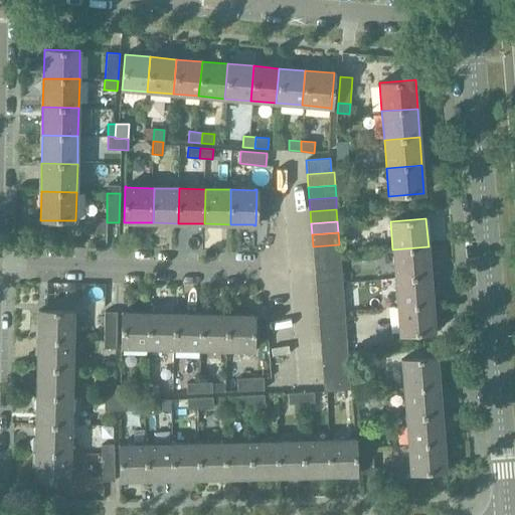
[(313,246),(314,259),(340,256),(339,244),(313,246)]
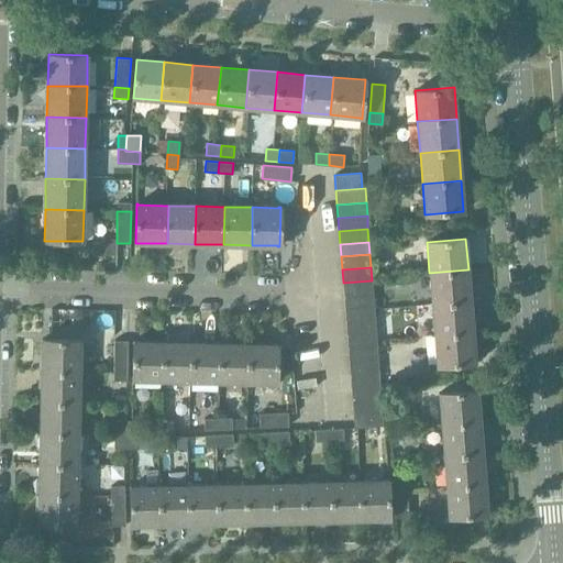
[(429,273),(431,304),(471,301),(468,269),(429,273)]
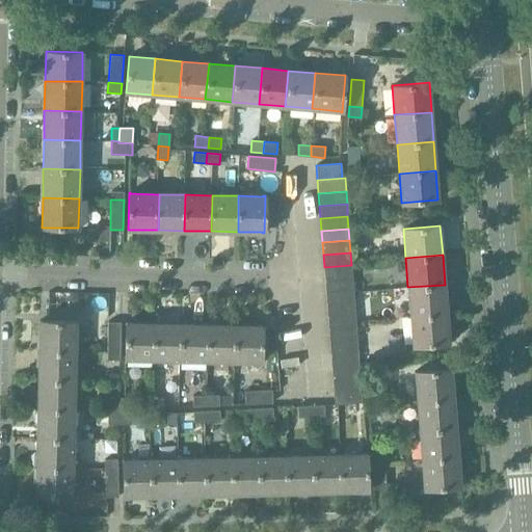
[(324,267),(325,280),(352,277),(351,265),(324,267)]
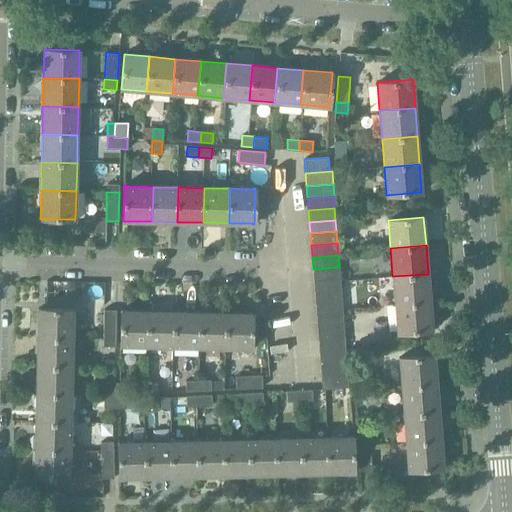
[(313,269),(314,281),(340,279),(339,267),(313,269)]
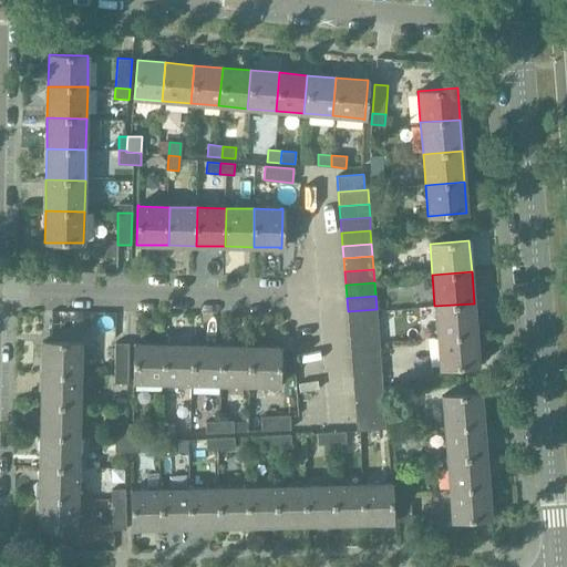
[(434,306),(437,338),(476,334),(474,303),(434,306)]
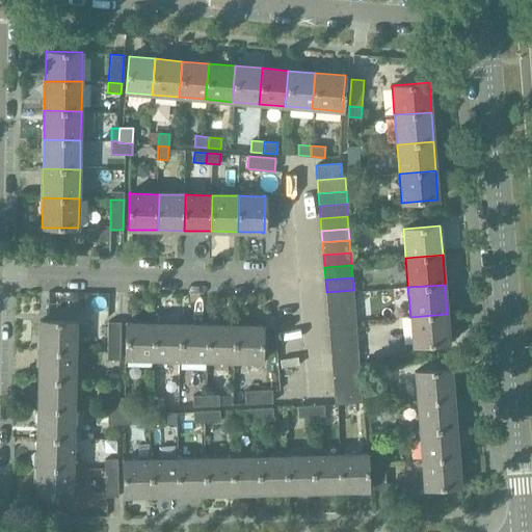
[(326,292),(327,304),(354,302),(353,290),(326,292)]
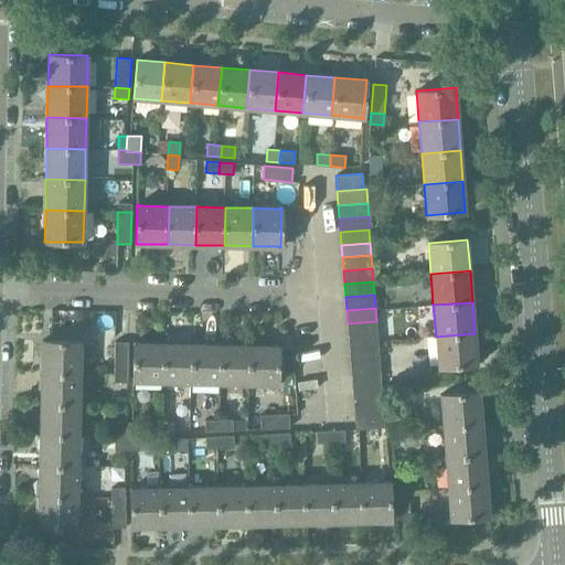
[(348,323),(349,337),(377,334),(376,321),(348,323)]
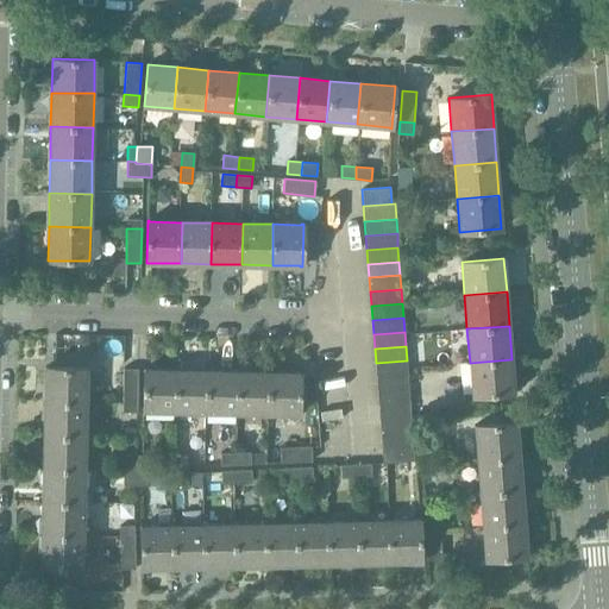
[(512,359),(470,363),(472,396),(514,393),(512,359)]
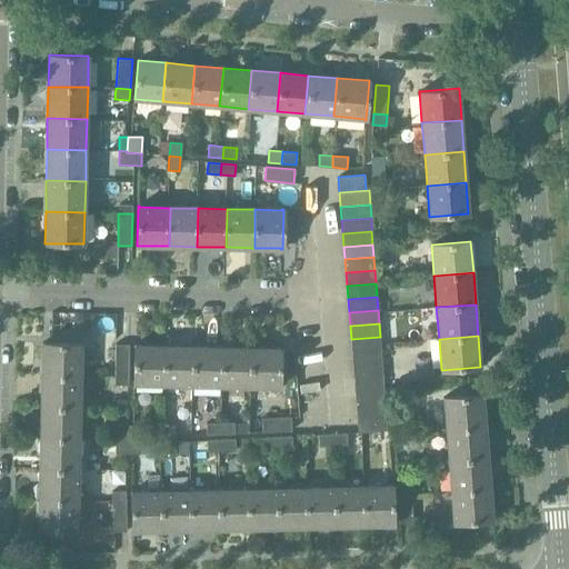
[(351,339),(352,352),(381,350),(380,337),(351,339)]
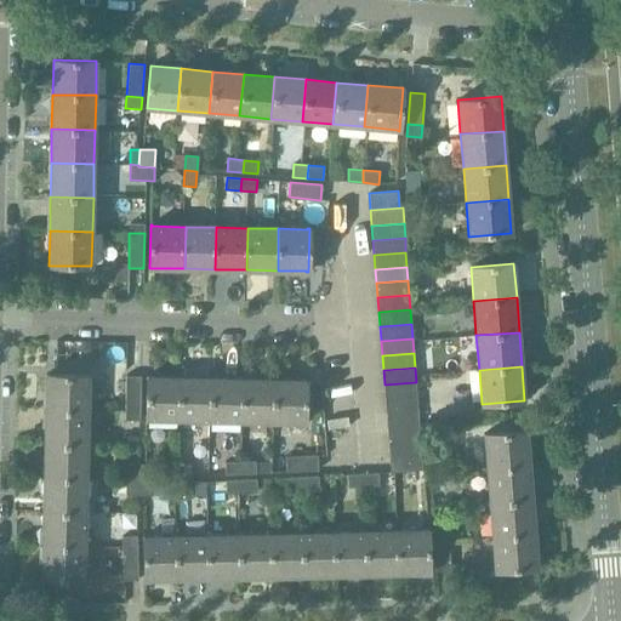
[(46,374),(45,409),(89,409),(89,375),(46,374)]
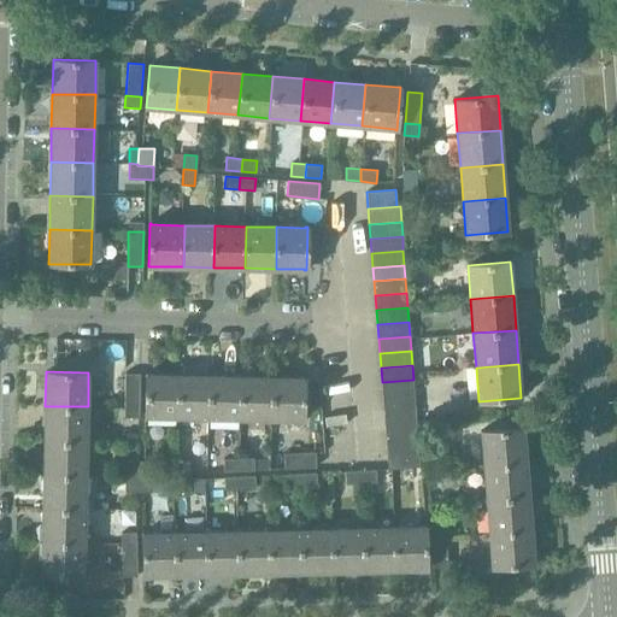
[(125,374),(124,409),(140,409),(140,374),(125,374)]
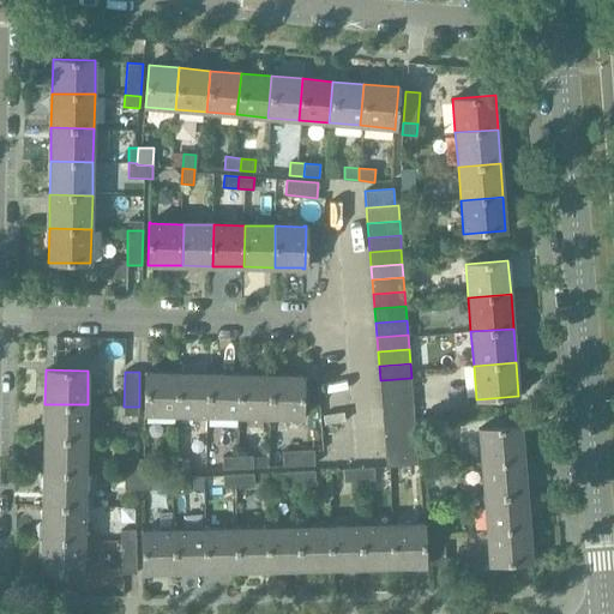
[(146,414),(179,415),(180,373),(148,372),(145,372),(144,414),(146,415),(146,414)]
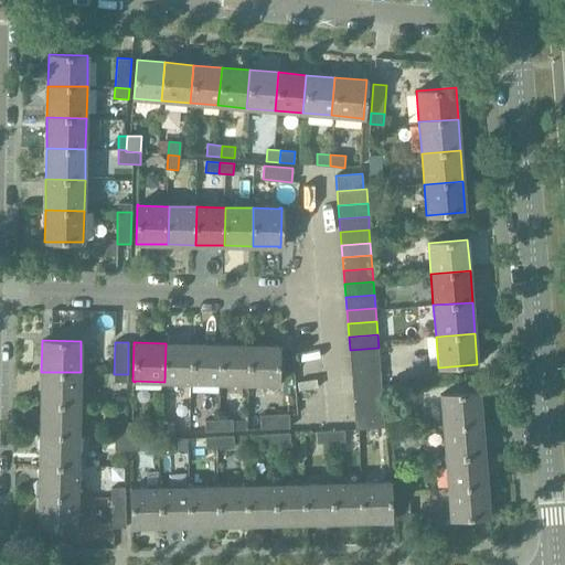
[(164,382),(193,382),(193,344),(166,343),(164,382)]
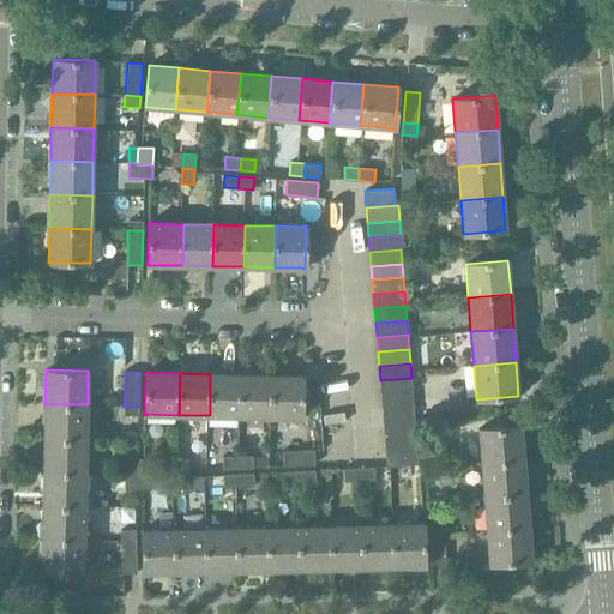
[(210,415),(240,416),(241,374),(210,374),(210,415)]
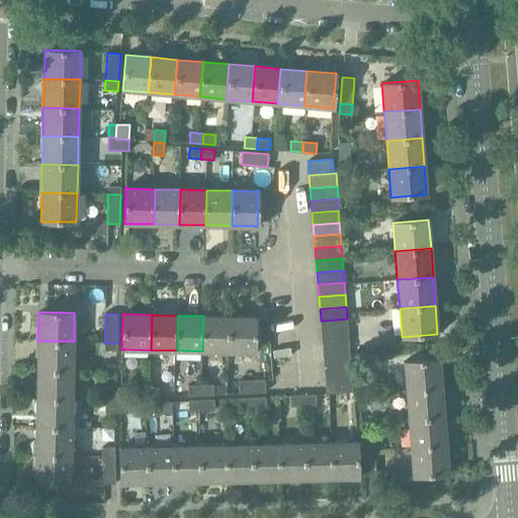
[(202,351),(229,352),(230,317),(203,316),(202,351)]
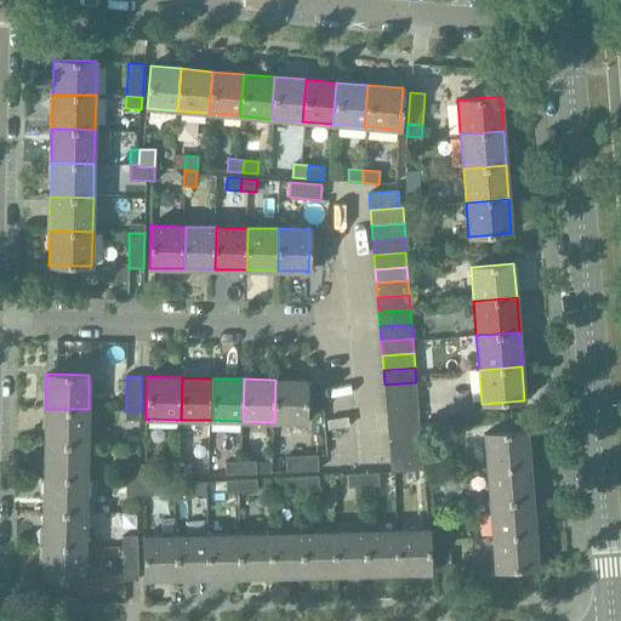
[(275,380),(274,422),(303,422),(303,423),(305,423),(306,380),(303,380),(275,380)]
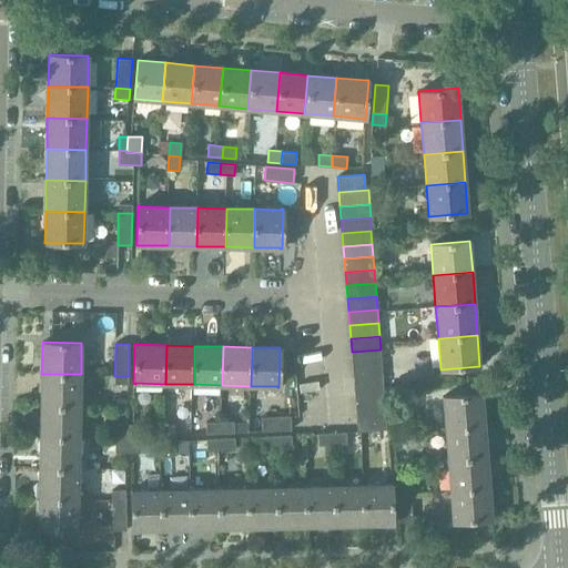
[(352,352),(352,365),(382,363),(381,350),(352,352)]
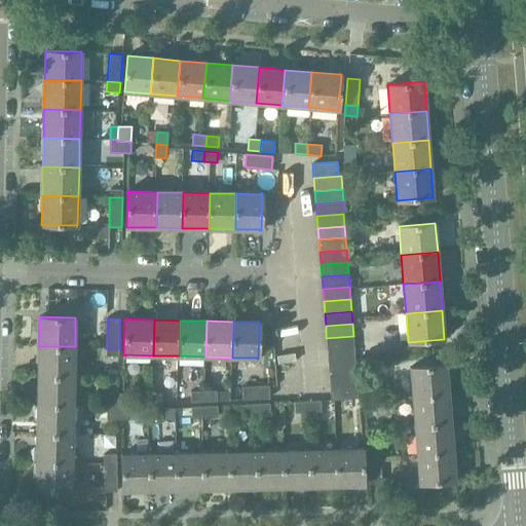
[(326,338),(327,350),(354,348),(353,336),(326,338)]
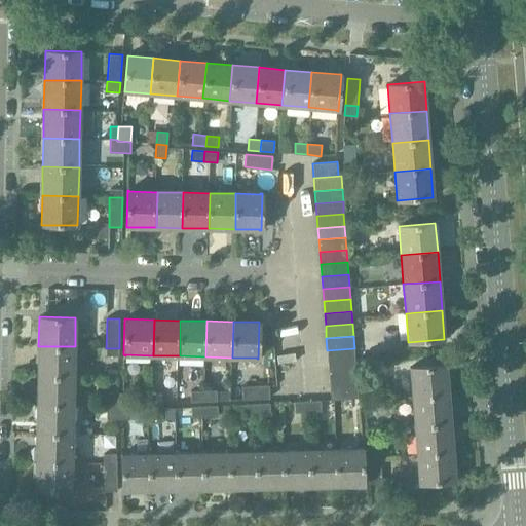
[(38,346),(37,375),(74,376),(75,346),(38,346)]
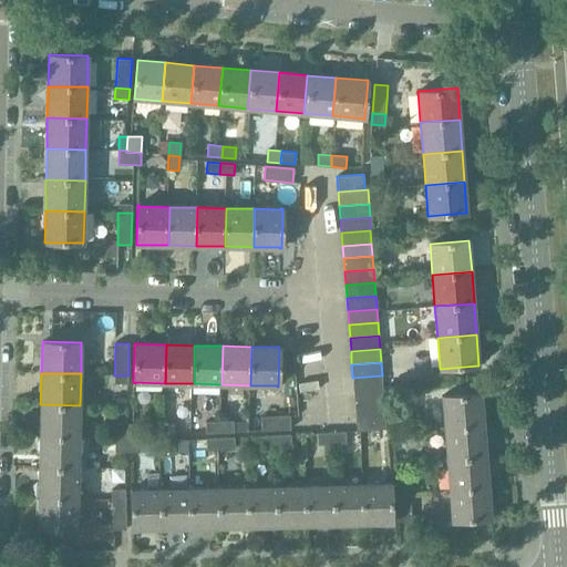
[(352,378),(353,391),(383,389),(382,375),(352,378)]
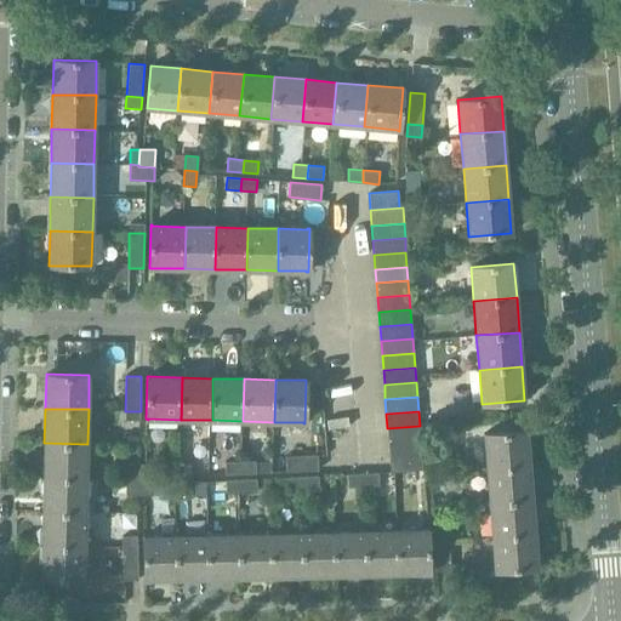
[(387,428),(388,443),(420,440),(420,426),(387,428)]
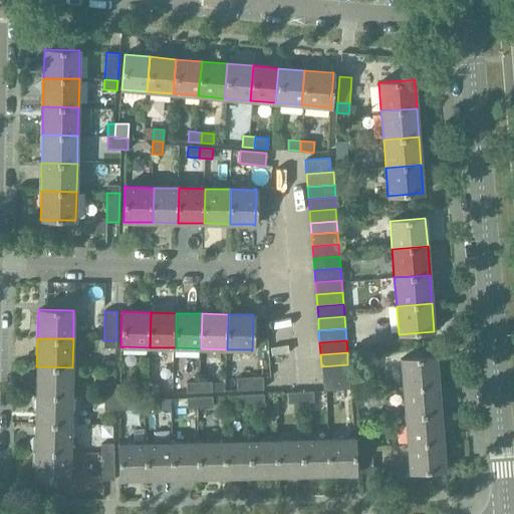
[(401,359),(403,388),(438,384),(436,356),(401,359)]
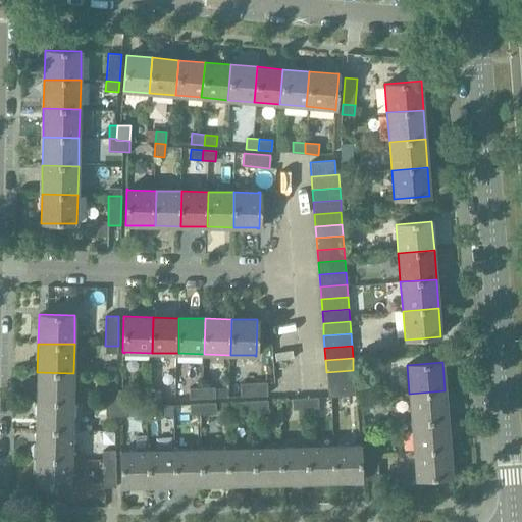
[(326,372),(327,384),(354,382),(353,370),(326,372)]
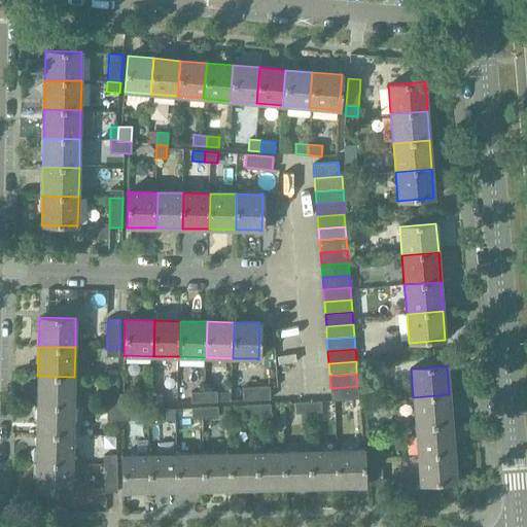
[(37,376),(37,405),(73,406),(74,377),(37,376)]
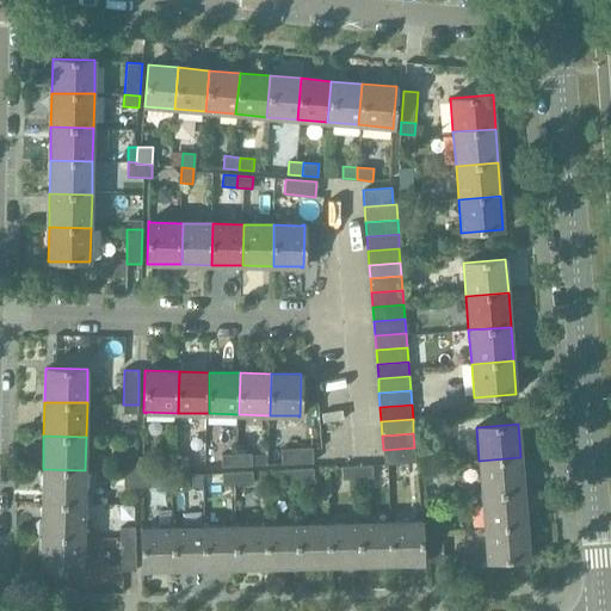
[(281,449),(282,464),(313,462),(313,448),(281,449)]
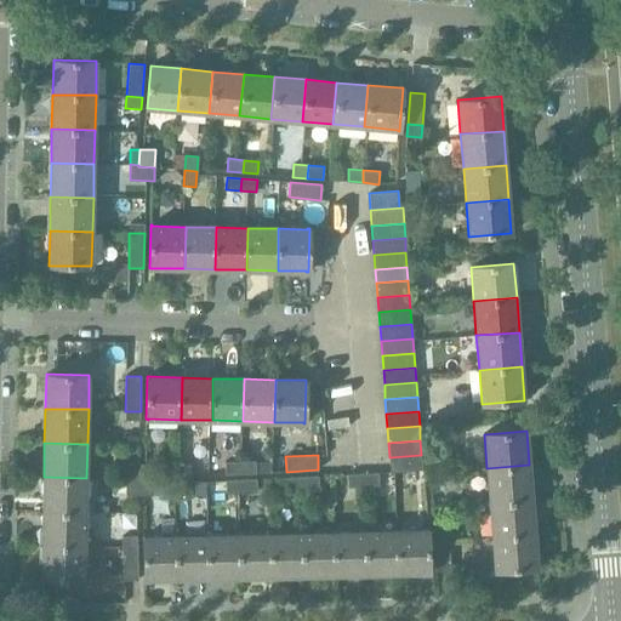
[(421,455),(389,457),(391,472),(422,469),(421,455)]
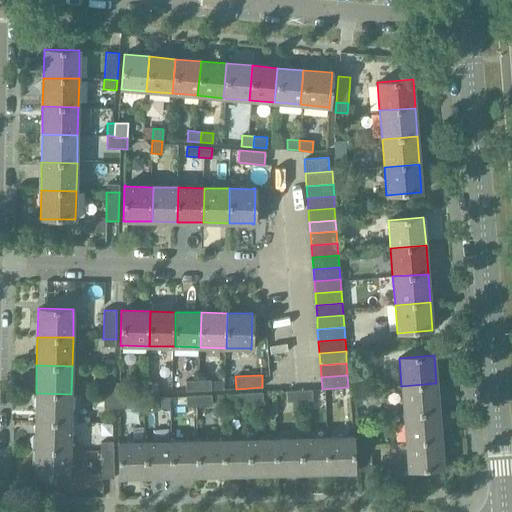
[(211,379),(198,380),(198,391),(211,390),(211,379)]
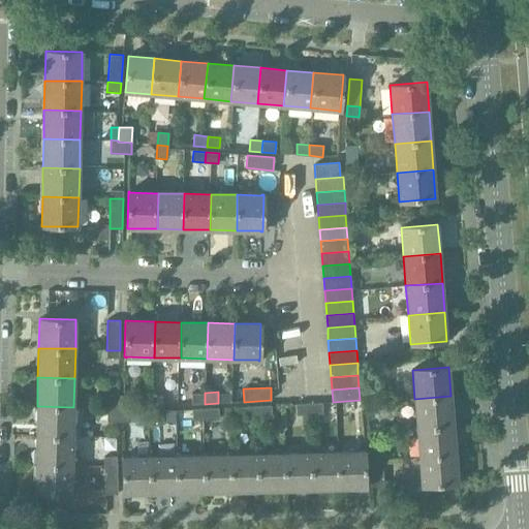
[(205,404),(205,393),(191,394),(192,404),(205,404)]
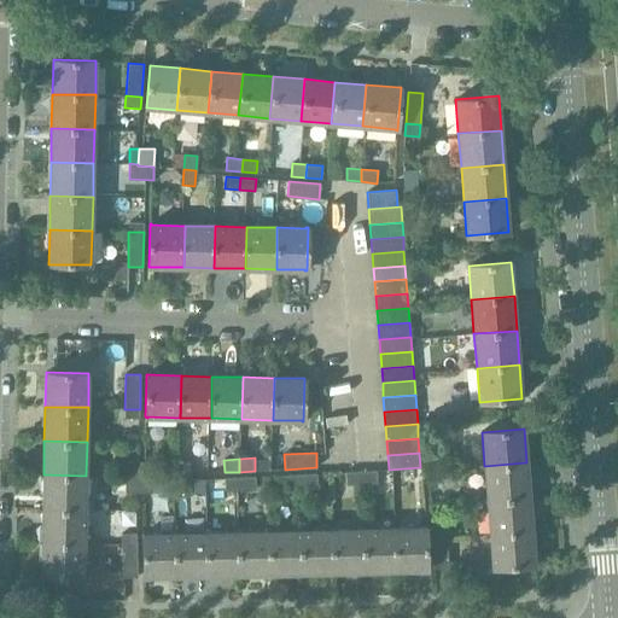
[(126,461),(126,477),(140,477),(141,461),(126,461)]
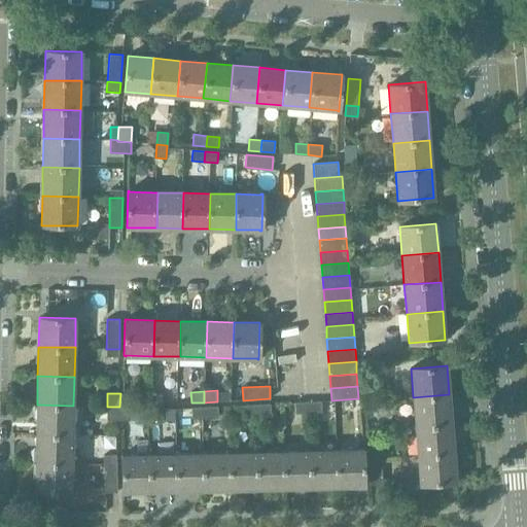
[(120,393),(119,407),(118,410),(128,409),(129,393),(120,393)]
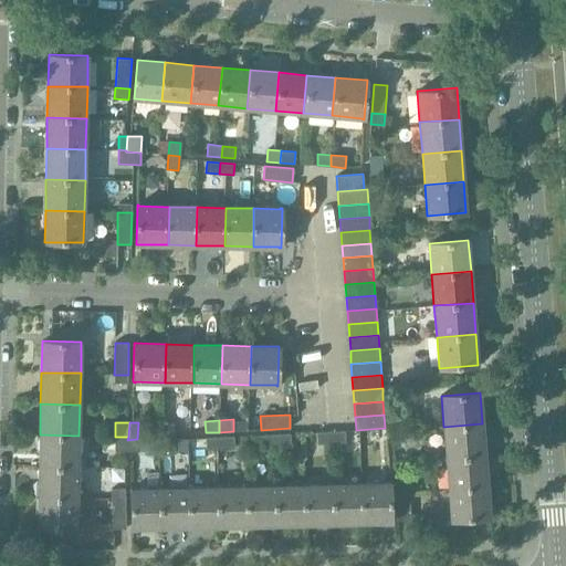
[(161,423),(163,438),(174,437),(174,423),(161,423)]
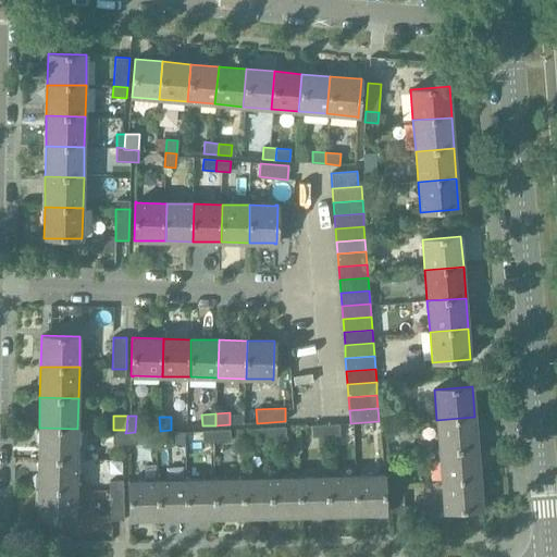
[(436,420),(438,450),(478,447),(474,417),(436,420)]
